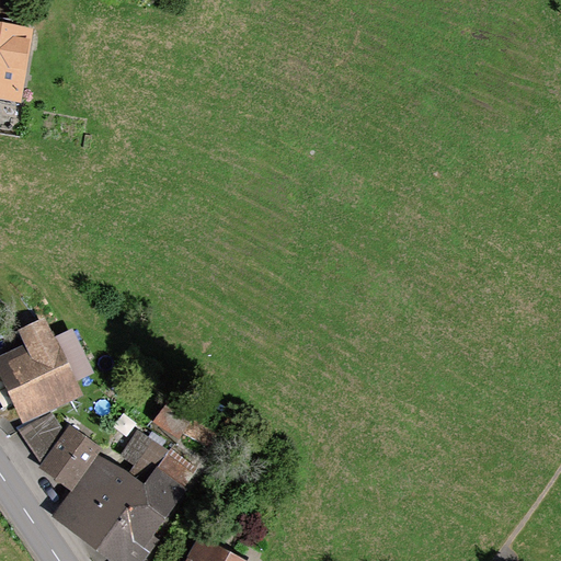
[(20,0),(0,0),(0,11),(18,15),(20,0)]
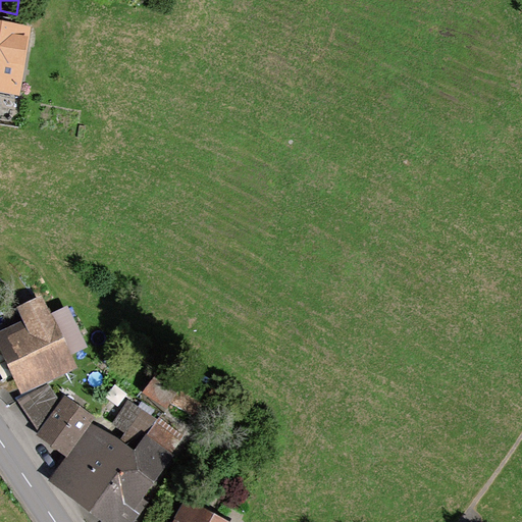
[(19,25),(0,22),(0,91),(17,94),(27,38),(17,36),(19,25)]
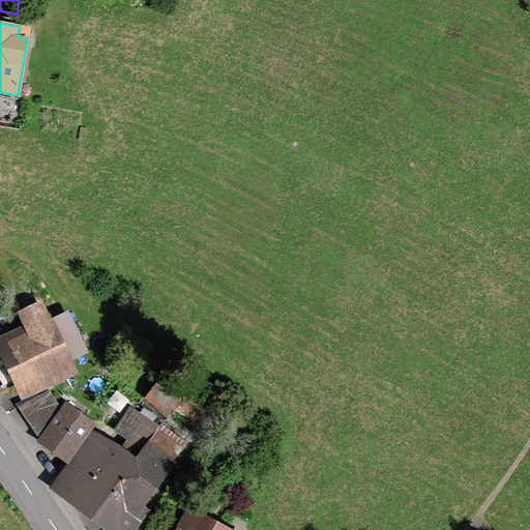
[(79,374),(71,359),(89,352),(68,310),(52,318),(42,299),(16,312),(23,325),(0,335),(0,357),(21,401),(49,387),(79,374)]
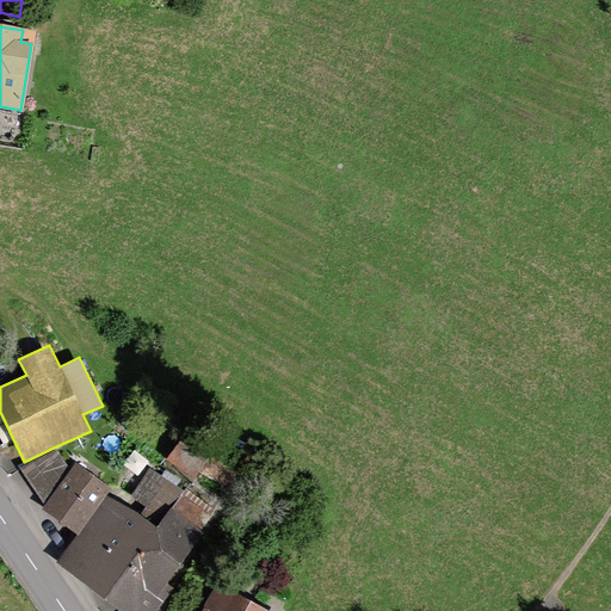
[(181,439),(165,461),(192,481),(209,460),(181,439)]
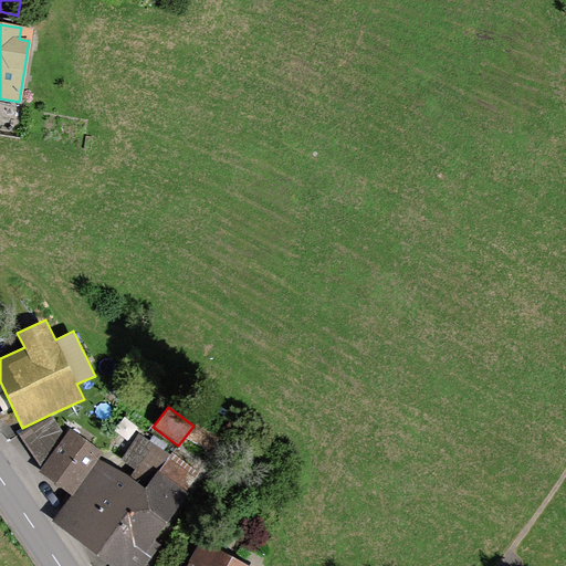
[(70,428),(65,433),(52,413),(22,428),(17,431),(41,469),(39,472),(71,495),(98,458),(103,451),(70,428)]
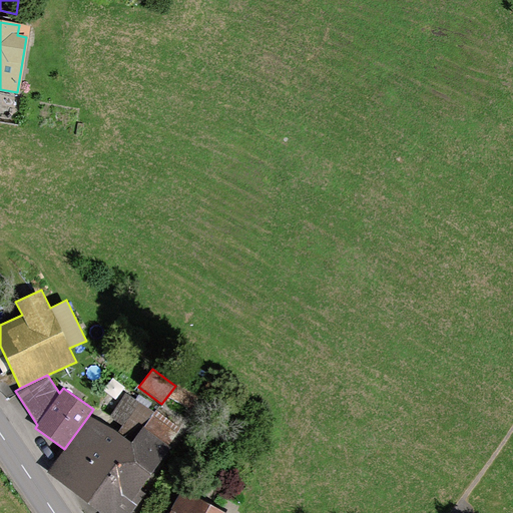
[(153,408),(127,390),(109,416),(122,425),(116,434),(89,415),(64,449),(47,474),(87,502),(153,408)]
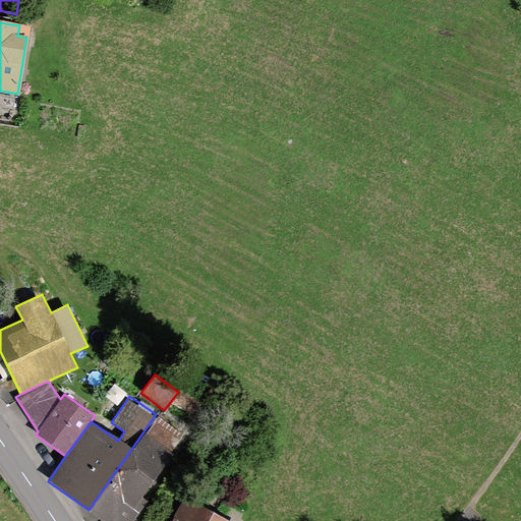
[(184,436),(156,414),(89,510),(104,520),(139,520),(152,504),(141,497),(184,436)]
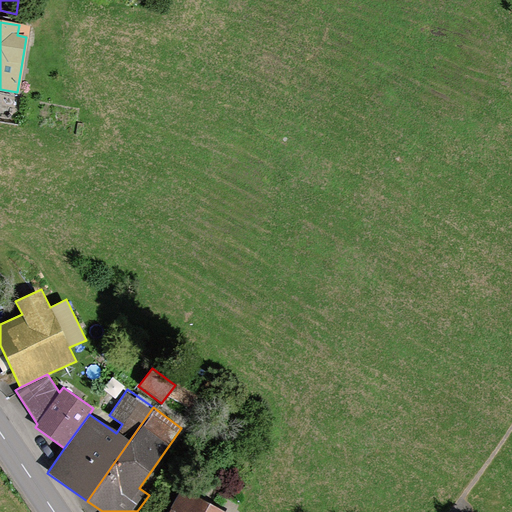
[(221,511),(173,483),(156,511),(221,511)]
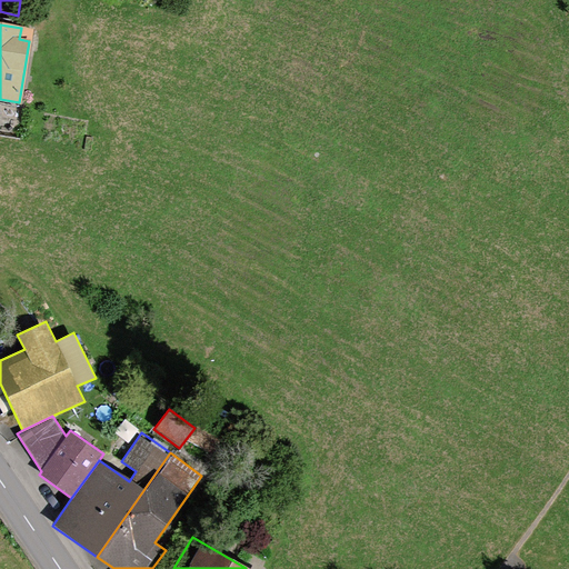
All buildings are outlined.
